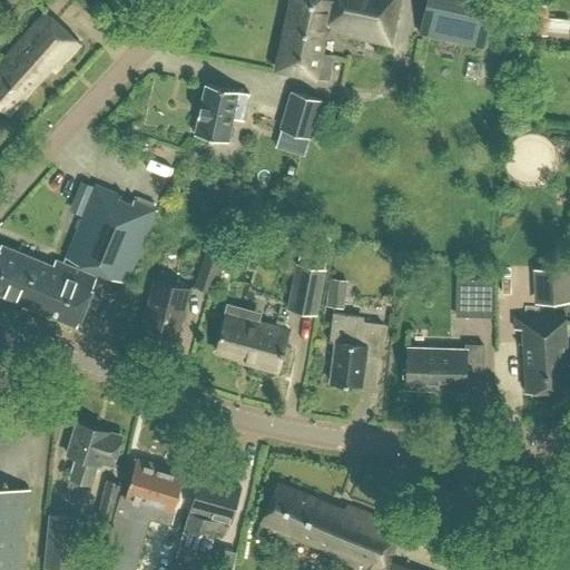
[(399,0),(291,0),(276,68),(328,79),(333,55),(322,51),(326,28),(337,30),(336,35),(390,46),(399,0)]
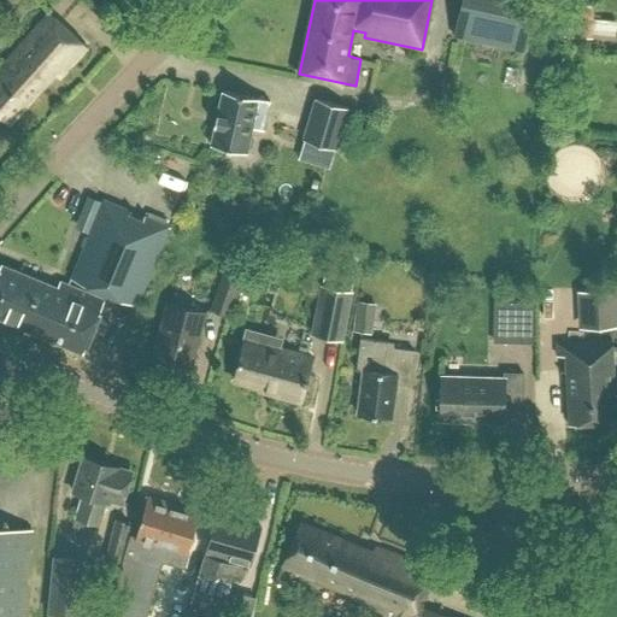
[(534,0),(460,0),(453,36),(524,52),(534,0)]
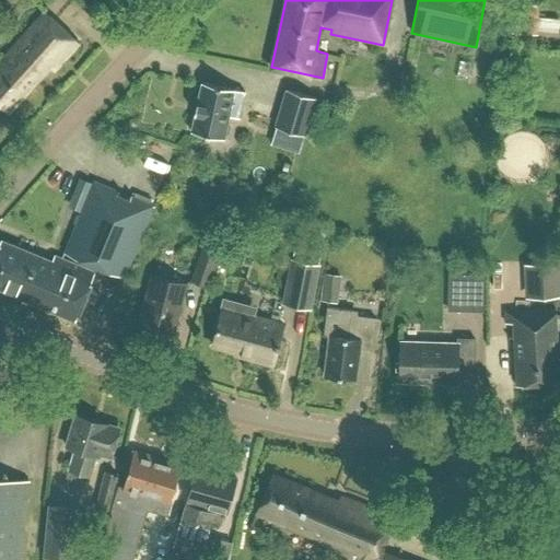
[(559,18),(546,18),(546,4),(521,3),(520,35),(545,36),(545,27),(559,27),(559,18)]
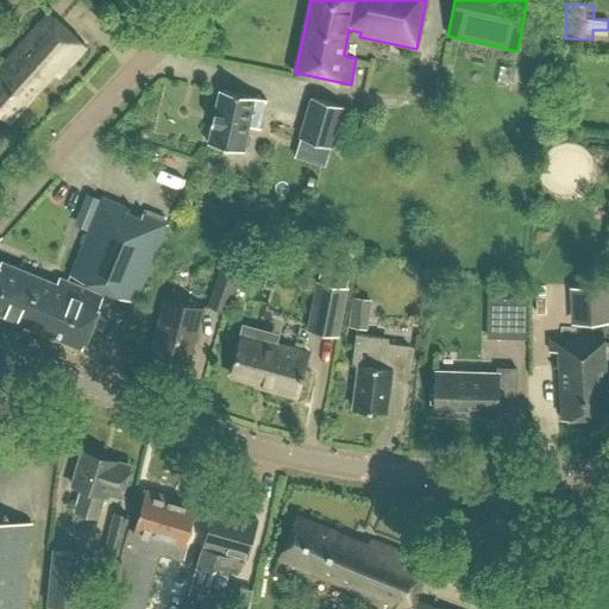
[(85,48),(48,13),(0,66),(0,111),(10,120),(54,71),(58,76),(85,48)]
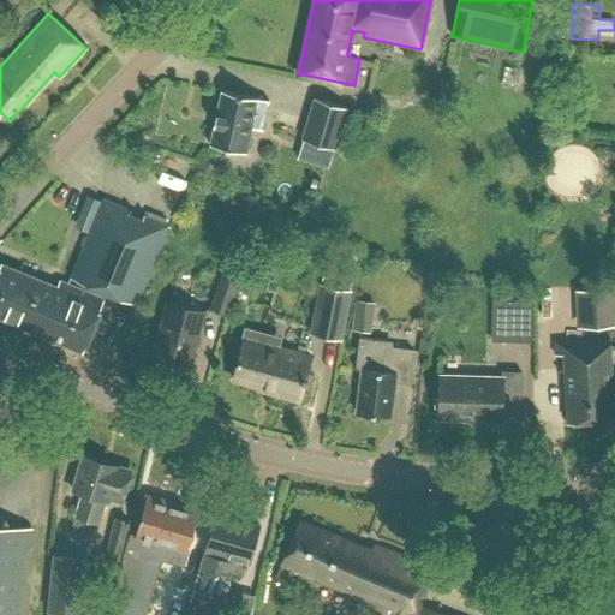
[(269,100),(221,90),(210,143),(246,151),(251,126),(263,129),(269,100)]
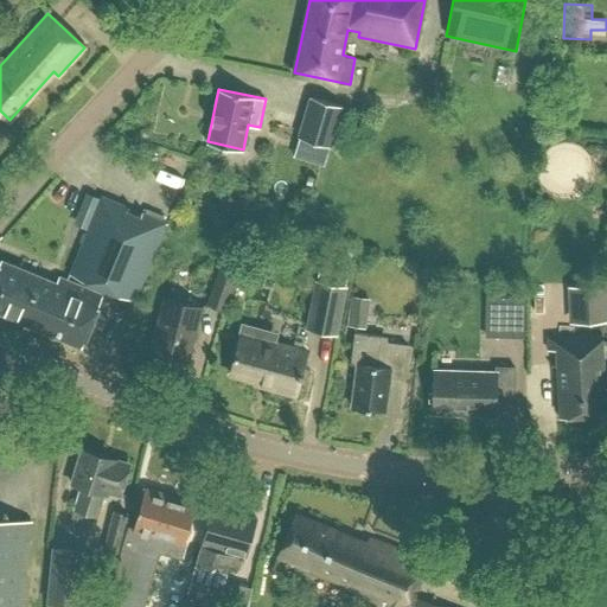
[(343,106),(311,96),(299,136),(332,146),(343,106)]
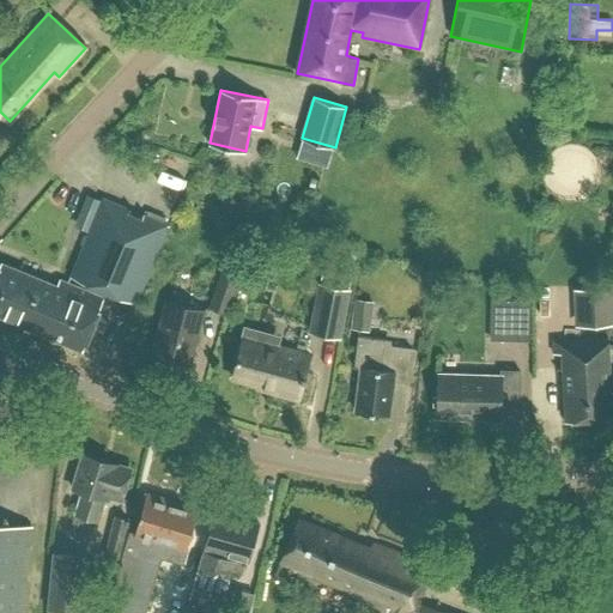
[(171,225),(90,192),(76,226),(89,231),(71,275),(139,304),(171,225)]
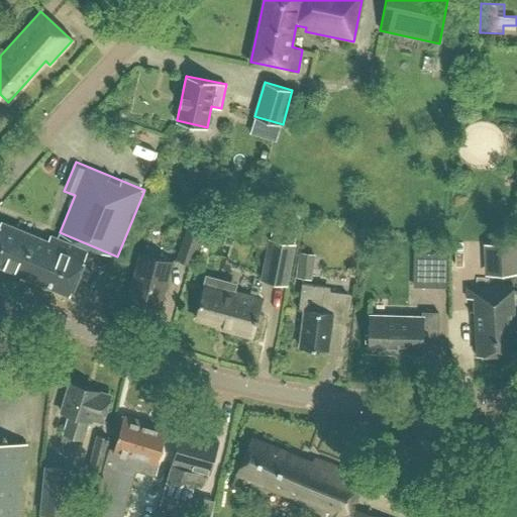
[(0,266),(40,283),(59,239),(50,235),(48,240),(1,221),(0,224),(0,266)]
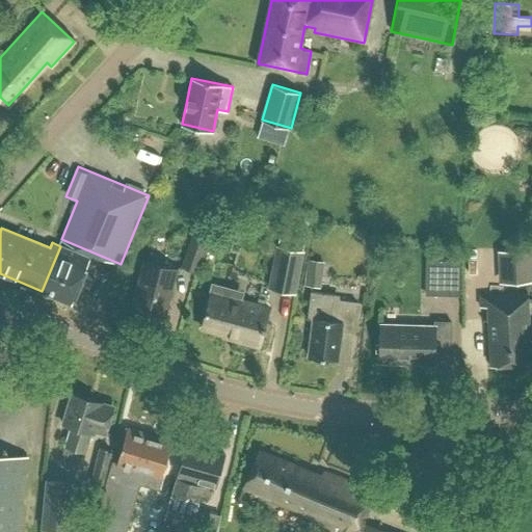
[(209,238),(192,233),(182,267),(197,272),(209,238)]
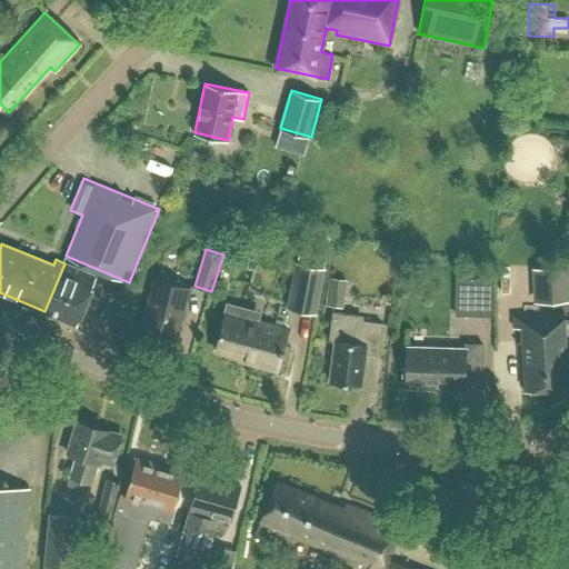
[(328,255),(299,249),(288,308),(317,313),(328,255)]
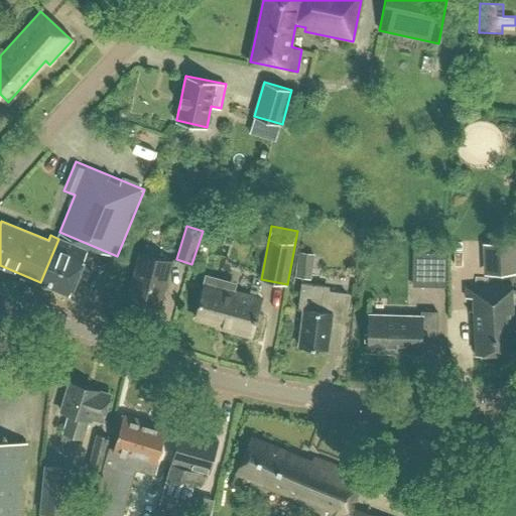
[(58,239),(40,282),(69,294),(87,250),(58,239)]
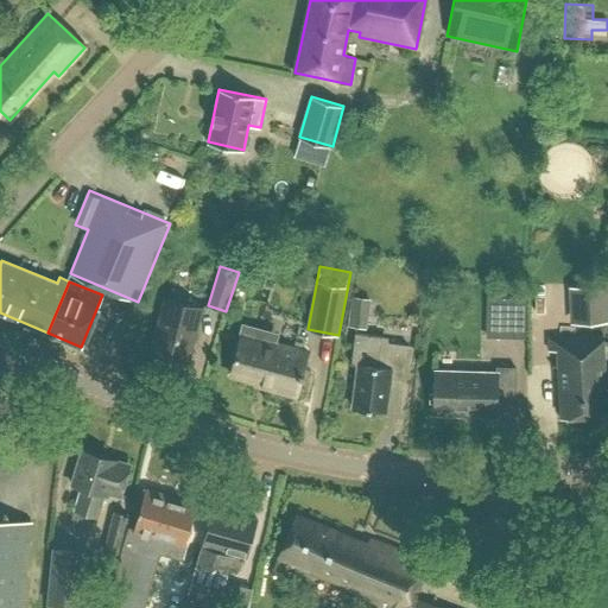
[(590,287),(576,287),(575,321),(601,321),(601,305),(590,305),(590,287)]
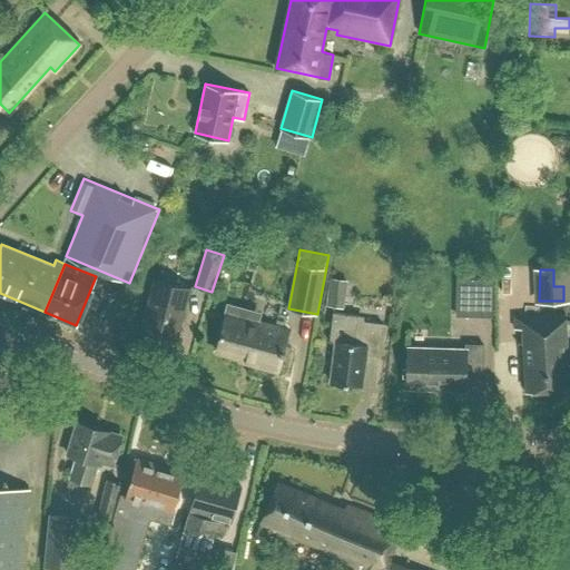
[(189,288),(156,279),(143,330),(175,338),(189,288)]
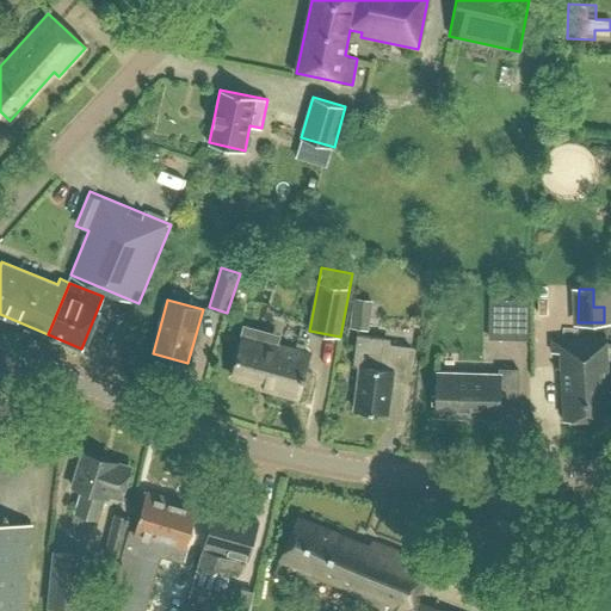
[(525,301),(485,301),(485,341),(525,341),(525,301)]
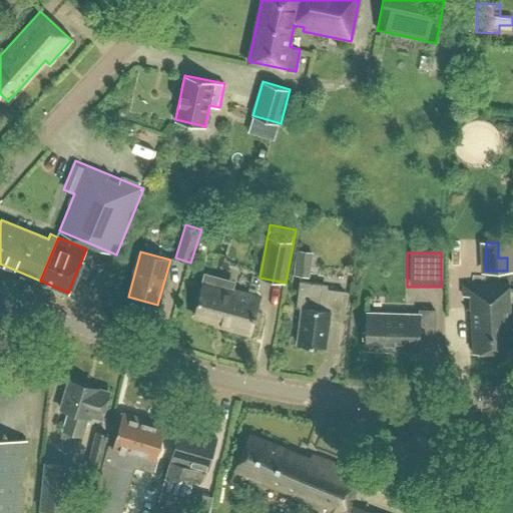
[(328,285),(300,281),(297,308),(302,308),(298,344),(326,347),(329,319),(341,320),(345,291),(328,289),(328,285)]
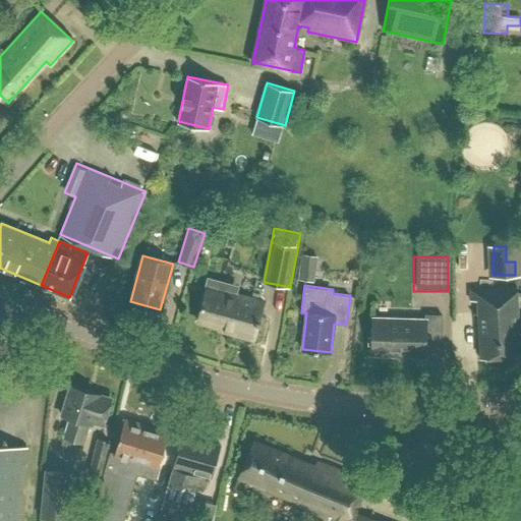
[(520,354),(517,286),(470,289),(470,300),(477,299),(480,356),(520,354)]
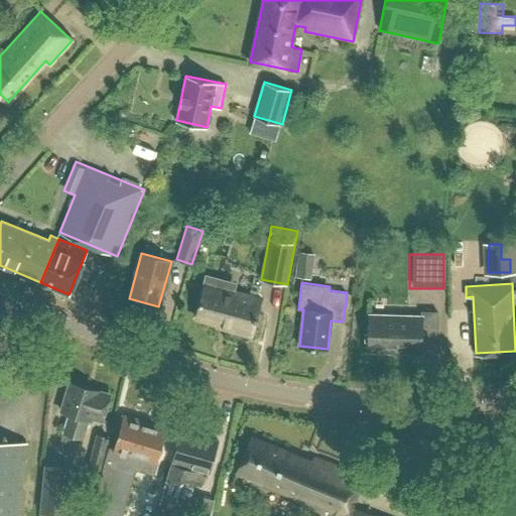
[(261,299),(232,291),(232,293),(204,286),(196,317),(227,326),(226,328),(252,335),(261,299)]
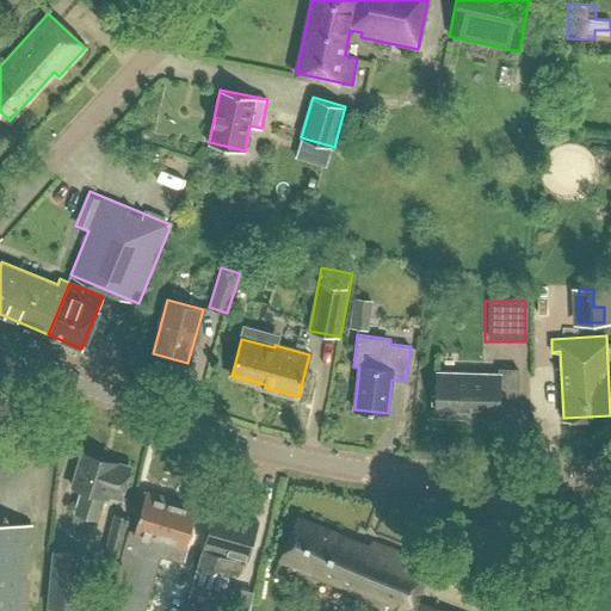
[(518,369),(499,368),(499,374),(437,372),(437,415),(499,417),(499,401),(517,401),(518,369)]
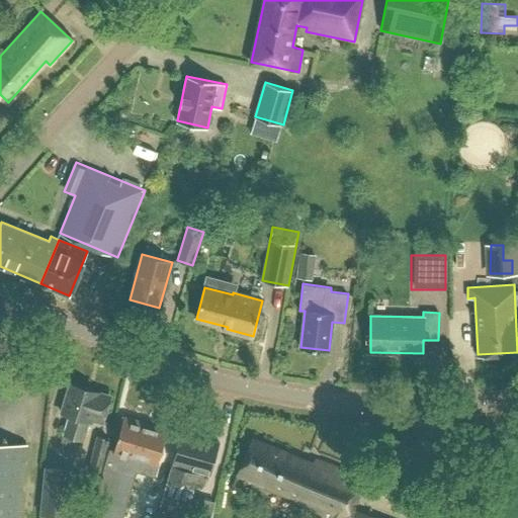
[(101,392),(71,382),(62,413),(70,415),(62,440),(82,446),(88,423),(95,425),(97,420),(102,422),(110,395),(101,393),(101,392)]
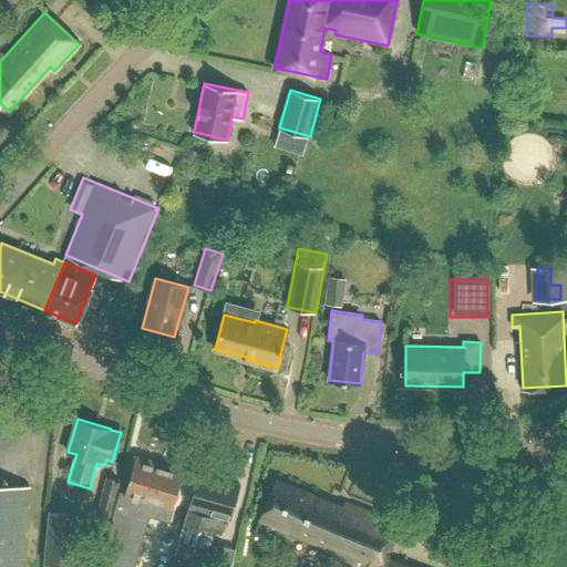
[(161,462),(136,455),(125,493),(120,491),(114,509),(102,564),(113,566),(132,566),(147,515),(151,516),(154,503),(173,507),(184,471),(161,464),(161,462)]
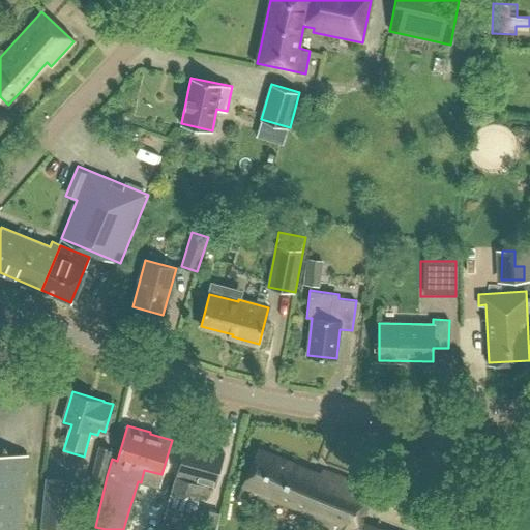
[(225,451),(186,441),(177,472),(178,472),(168,507),(194,514),(203,480),(215,483),(225,451)]
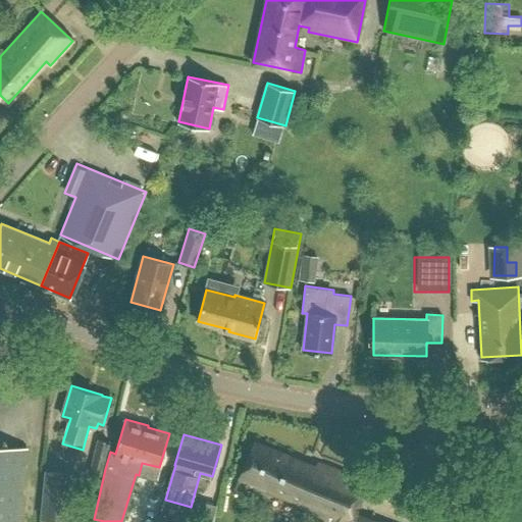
[(110,441),(98,438),(89,475),(101,478),(110,441)]
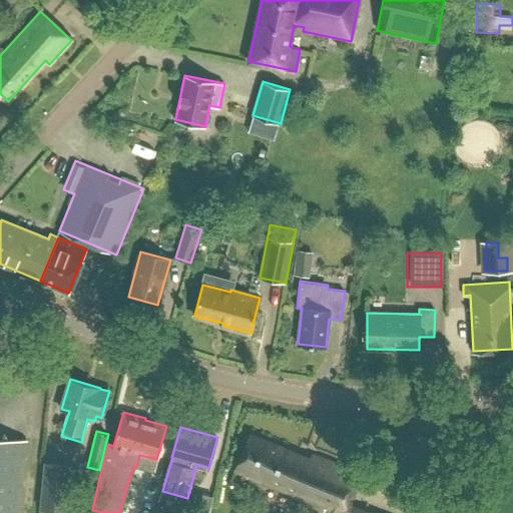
[(310,458),(249,433),(234,470),(297,496),(296,499),(330,512),(371,512),(349,504),(362,473),(312,453),(310,458)]
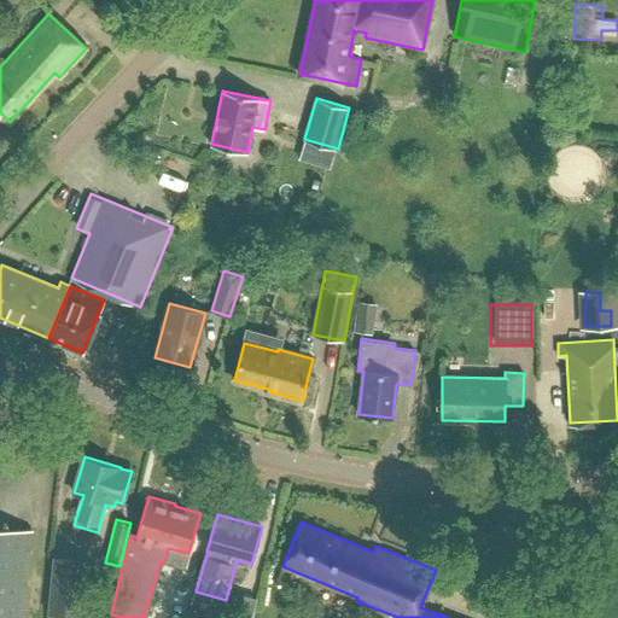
[(0,617),(22,617),(31,530),(0,526),(0,617)]
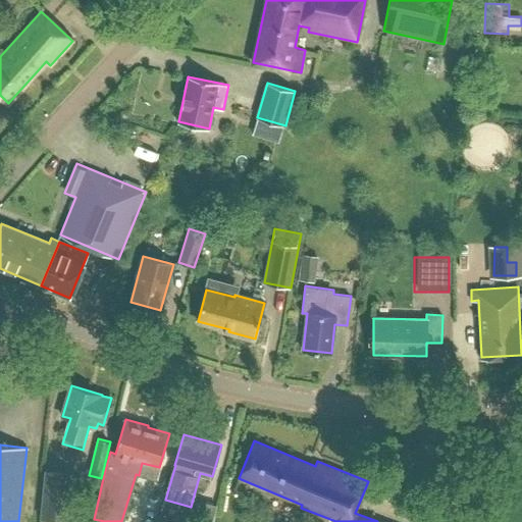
[(74,473),(45,470),(40,518),(70,521),(74,473)]
